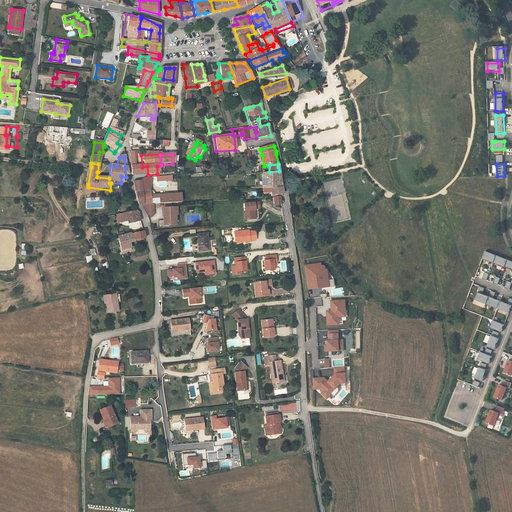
[(131,177),(148,175),(147,166),(142,167),(136,167),(130,168),(131,177)]
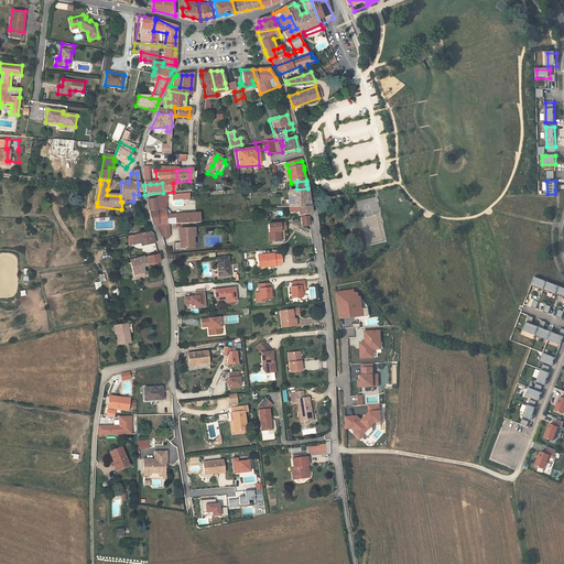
[(290,206),(300,206),(311,206),(310,201),(308,194),(307,188),(296,190),(290,191),(290,206)]
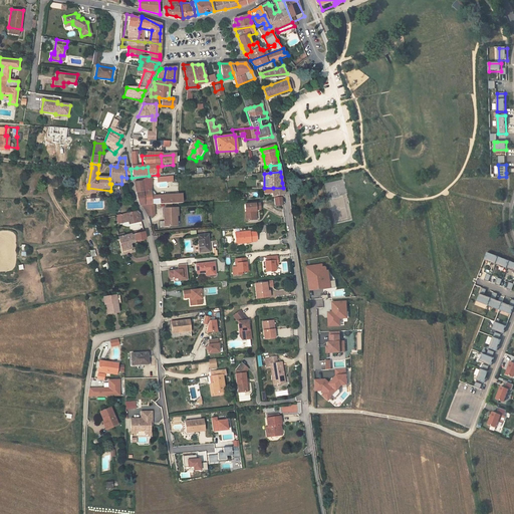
[(161,199),(152,199),(149,180),(143,180),(141,184),(134,185),(136,192),(140,208),(143,208),(153,208),(173,206),(172,199),(161,200),(161,199)]
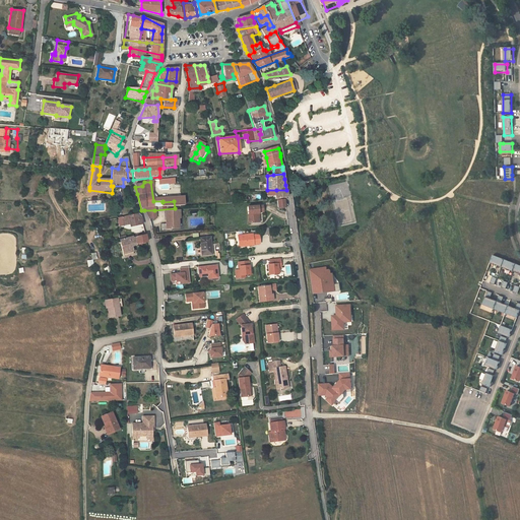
[(286,190),(276,190),(276,198),(287,198),(287,193),(286,190)]
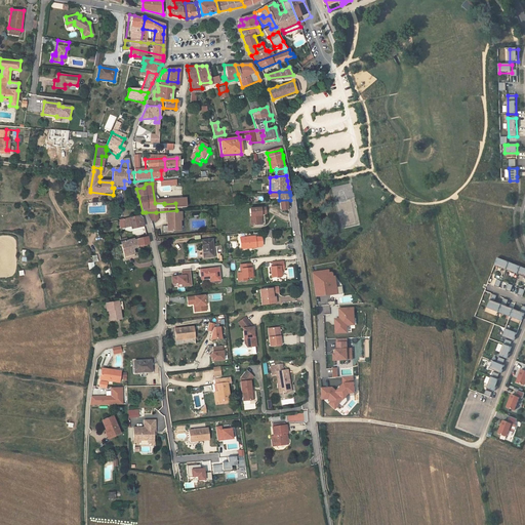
[(288,201),(281,201),(282,210),(290,209),(288,201)]
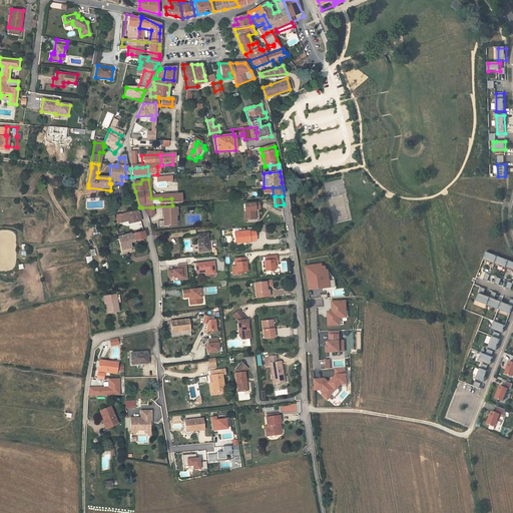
[(261,209),(260,203),(244,204),(245,220),(254,220),(253,213),(258,213),(257,209),(261,209)]
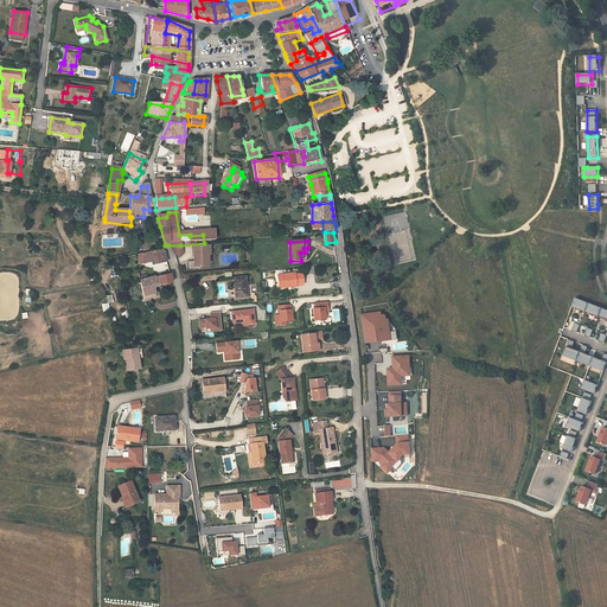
[(173,260),(181,259),(180,246),(168,246),(173,260)]
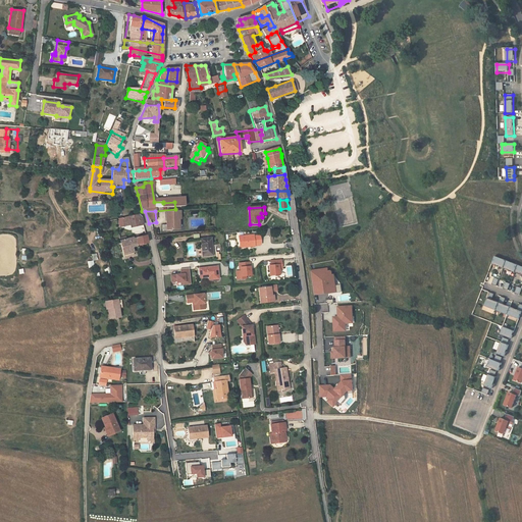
[(164,229),(158,229),(159,236),(169,235),(169,233),(177,232),(177,222),(178,222),(177,215),(165,216),(165,225),(164,225),(164,229)]
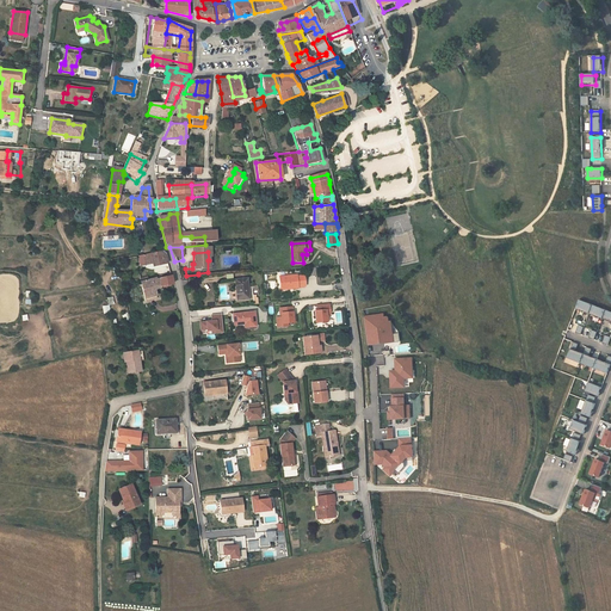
[(164,254),(162,253),(136,258),(139,269),(152,266),(152,269),(167,266),(166,260),(164,254)]
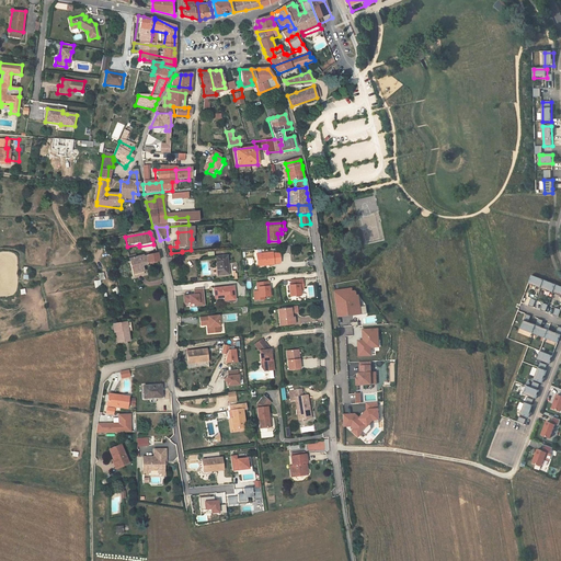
[(156,255),(153,244),(139,247),(142,258),(156,255)]
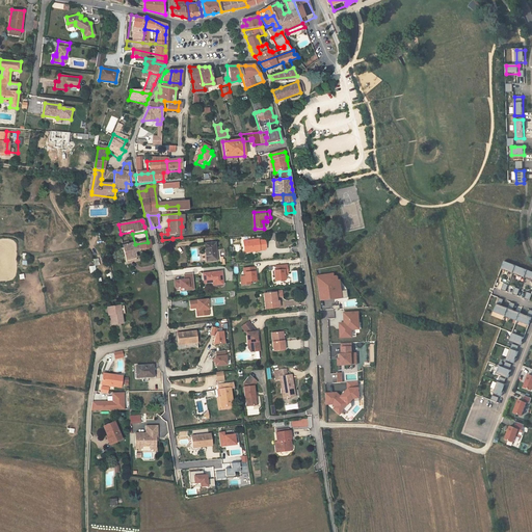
[(262,239),(243,241),(244,253),(258,251),(258,249),(263,249),(262,239)]
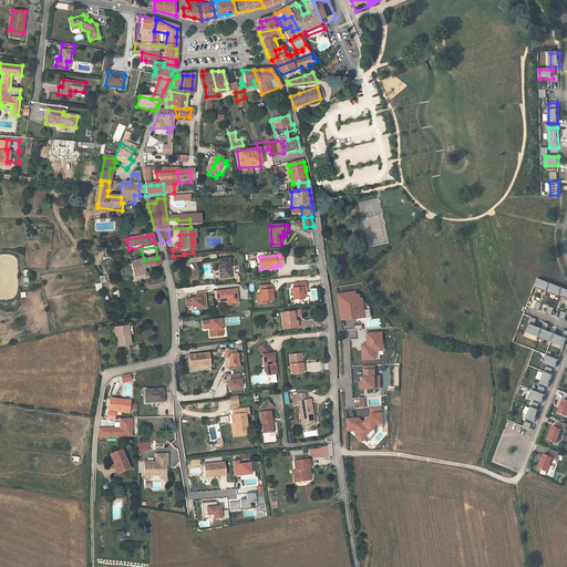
[(160,267),(157,258),(144,260),(142,260),(142,259),(129,261),(131,272),(142,270),(160,267)]
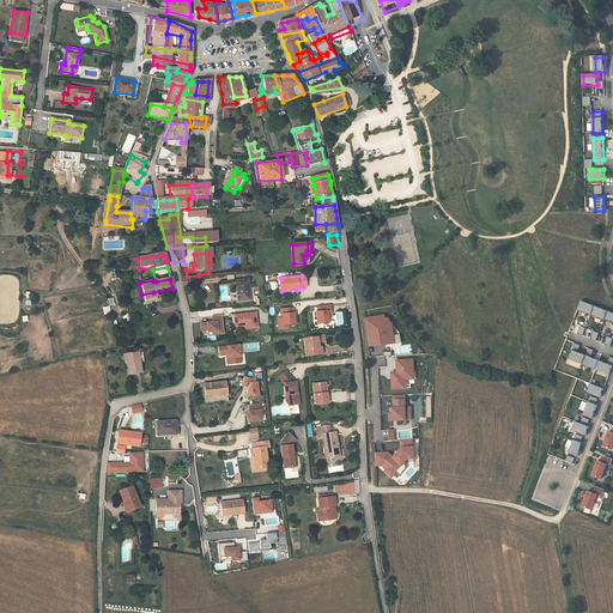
[(250,298),(248,280),(235,281),(237,301),(250,298)]
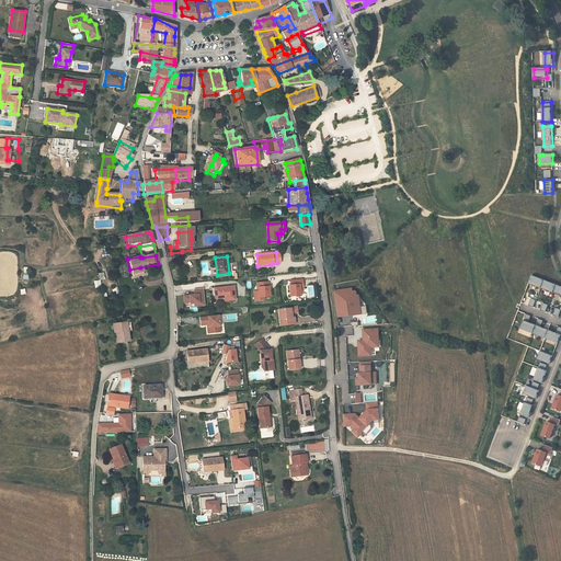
[(140,267),(129,270),(132,278),(142,277),(140,267)]
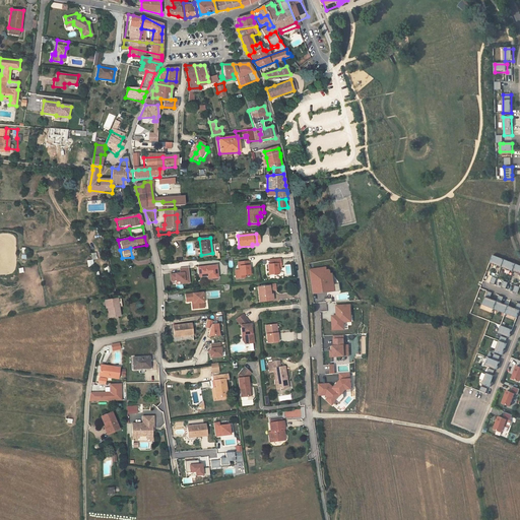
[(505,261),(494,257),(491,264),(502,269),(505,261)]
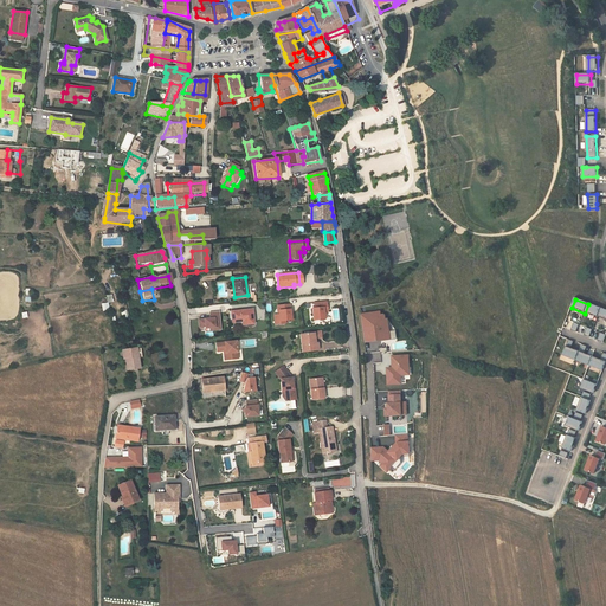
[(601,310),(588,304),(585,314),(598,318),(601,310)]
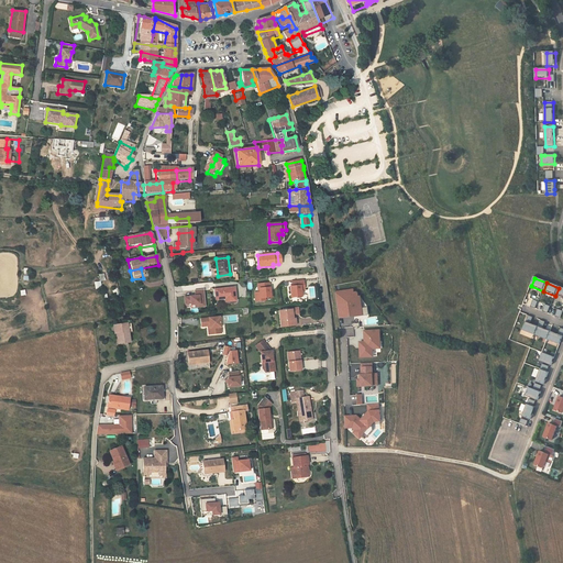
[(293,290),(294,301),(305,300),(304,294),(304,291),(307,291),(306,285),(295,286),(295,290),(293,290)]
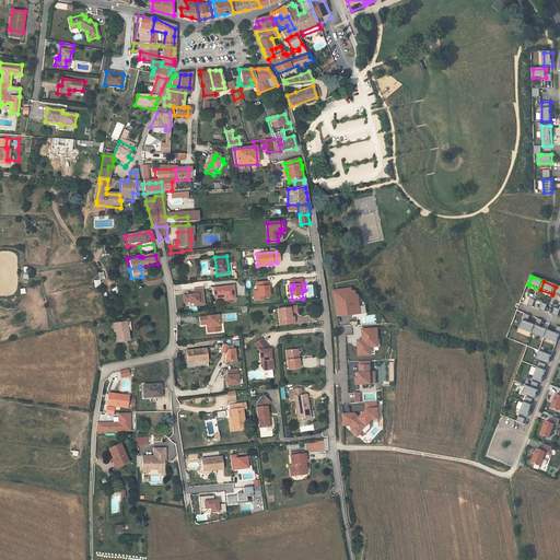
[(235,284),(213,287),(214,300),(224,299),(225,302),(236,301),(235,284)]
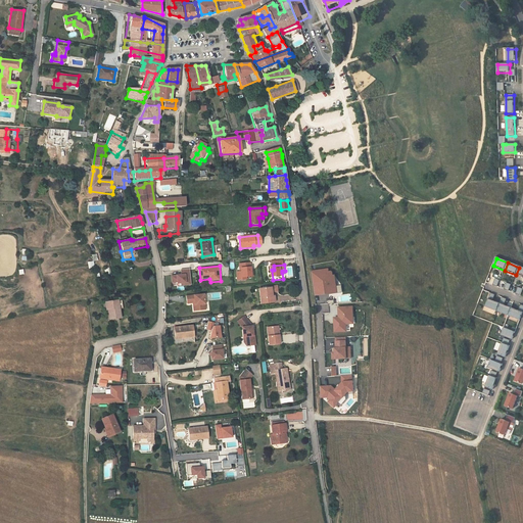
[(248,280),(255,279),(255,275),(251,275),(250,271),(253,271),(252,267),(242,268),(242,275),(239,275),(240,283),(244,282),(244,280),(248,280)]
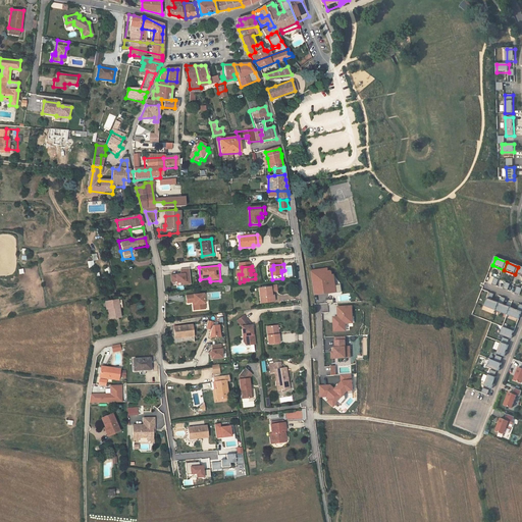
[(189,268),(180,268),(180,273),(170,274),(171,282),(180,281),(180,284),(191,283),(189,268)]
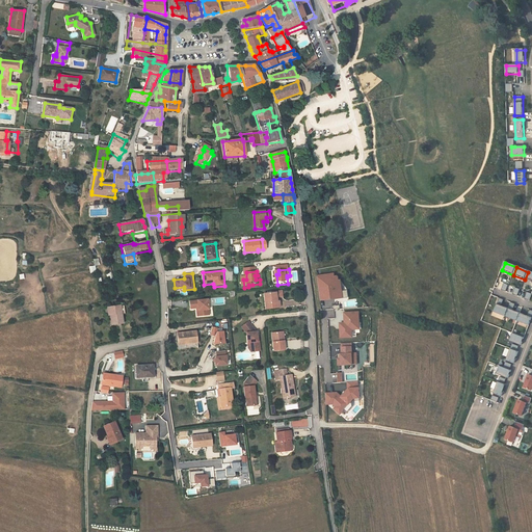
[(336,273),(318,275),(322,300),(334,298),(333,296),(336,296),(336,298),(345,297),(344,286),(343,286),(342,280),(340,280),(340,276),(339,275),(337,276),(336,273)]
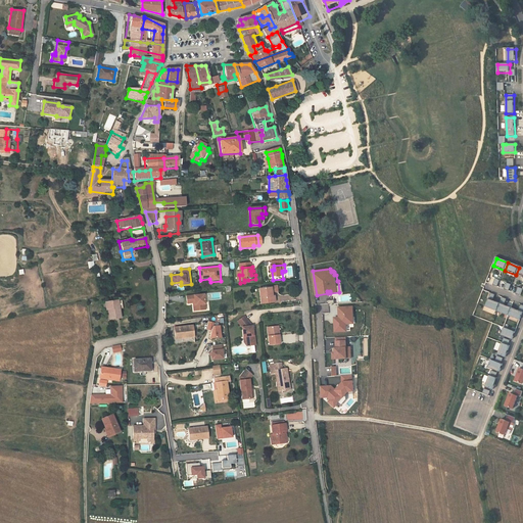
[(271,288),(258,289),(260,304),(273,302),(271,288)]
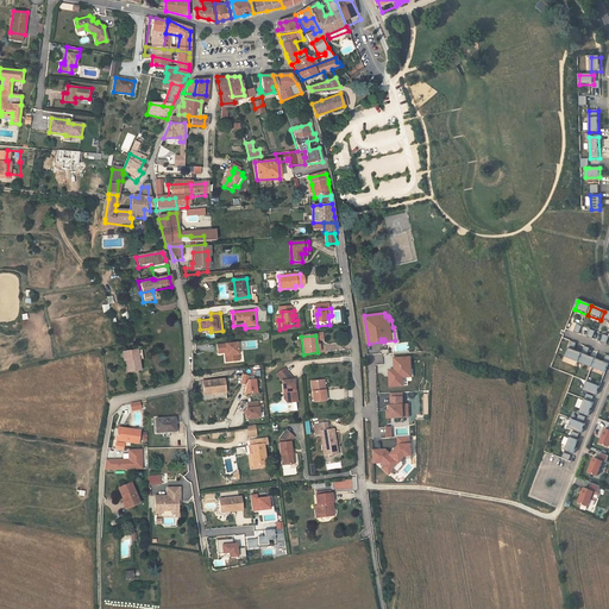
[(238,343),(218,345),(218,353),(225,353),(227,353),(227,356),(228,356),(230,362),(239,360),(238,343)]
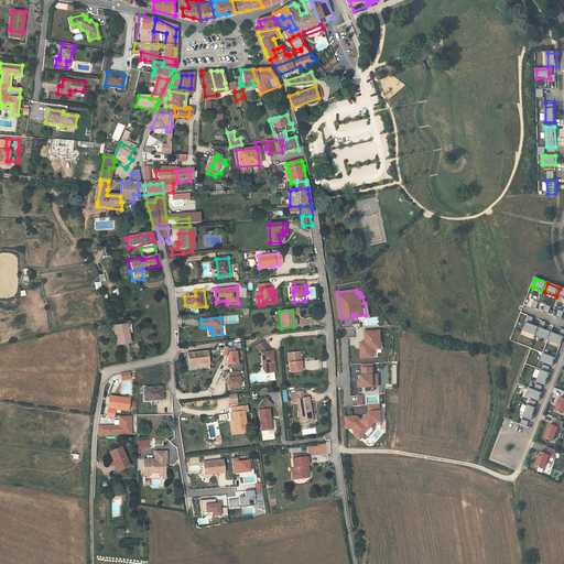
[(534,320),(530,317),(524,332),(537,336),(540,328),(532,325),(534,320)]
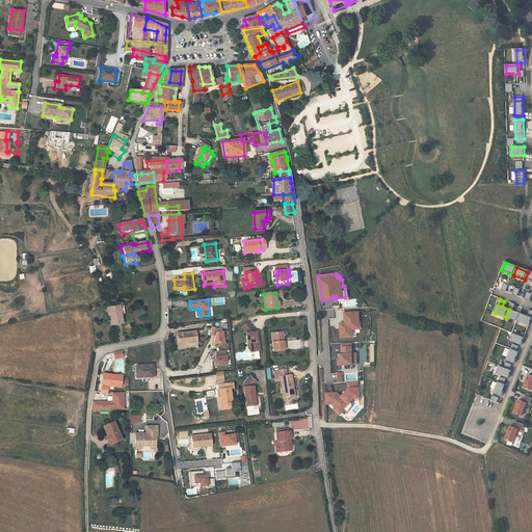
[(515,306),(511,303),(506,317),(517,322),(521,314),(513,312),(515,306)]
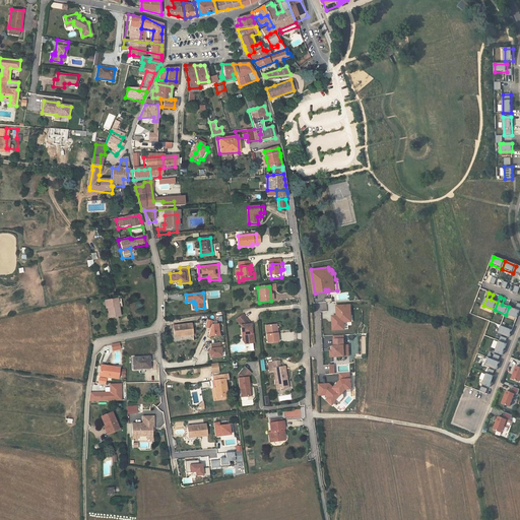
[(118,317),(117,309),(115,300),(104,302),(107,319),(118,317)]
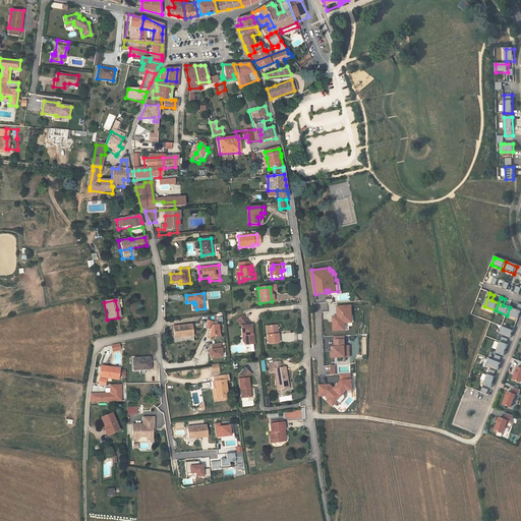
[(516,310),(510,307),(507,315),(518,320),(520,310),(520,305),(519,304),(516,310)]
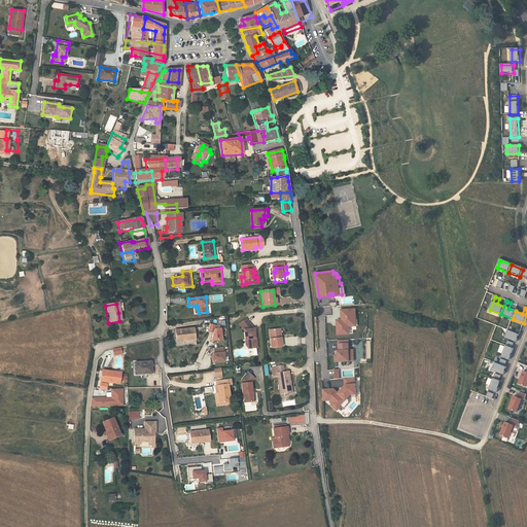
[(357,319),(356,309),(342,310),(343,317),(343,321),(338,321),(339,334),(350,334),(350,326),(354,325),(354,319),(357,319)]
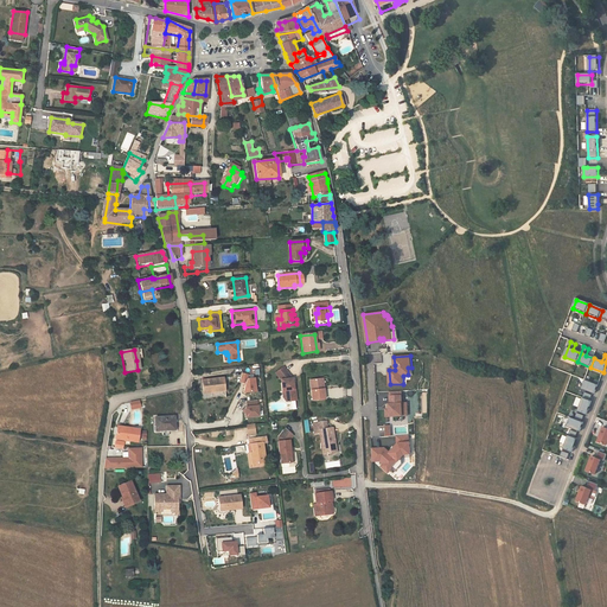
[(286,398),(288,398),(288,401),(295,401),(294,390),(293,390),(292,381),(282,366),(276,371),(281,381),(282,391),(285,391),(286,398)]
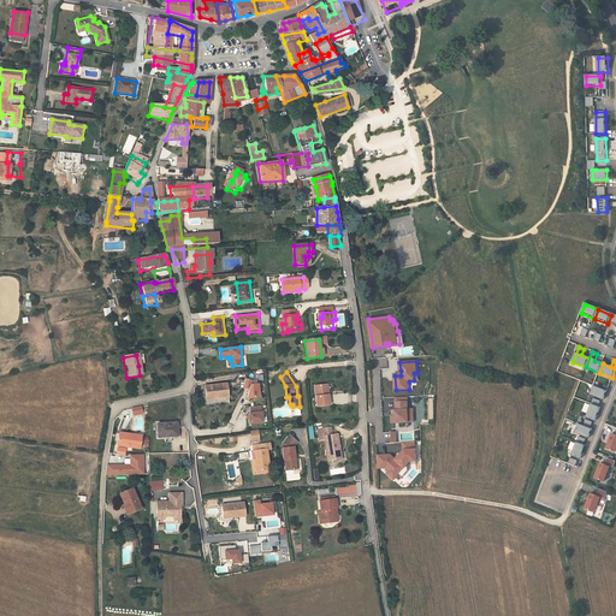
[(253,379),(247,378),(244,386),(250,388),(247,398),(260,396),(259,383),(252,384),(253,379)]
